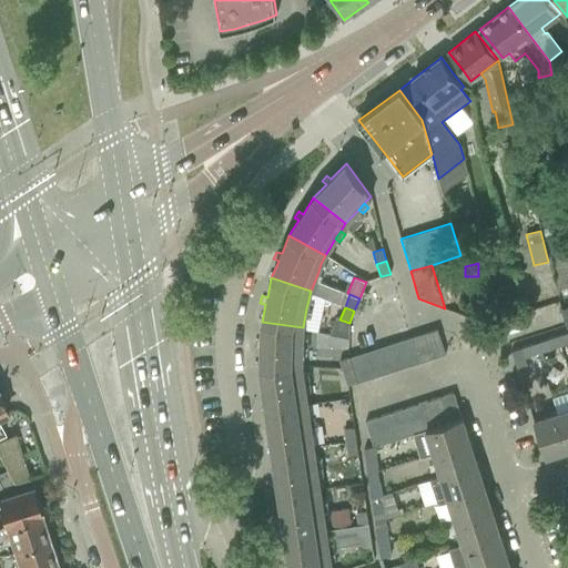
[(335,317),(328,335),(348,338),(350,323),(340,320),(335,317)]
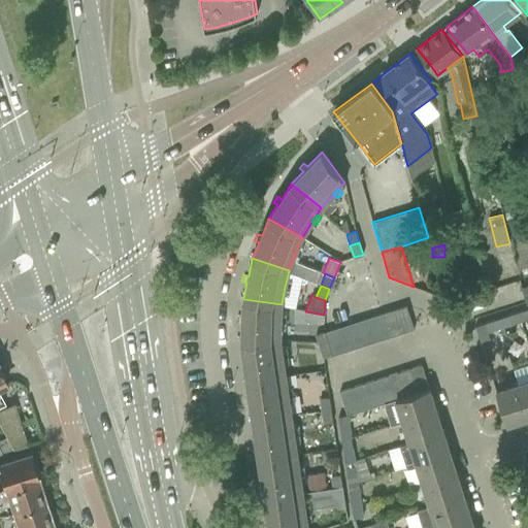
[(282,314),(282,304),(243,299),(242,318),(237,318),(237,324),(242,324),(242,341),(281,339),(281,322),(282,314)]
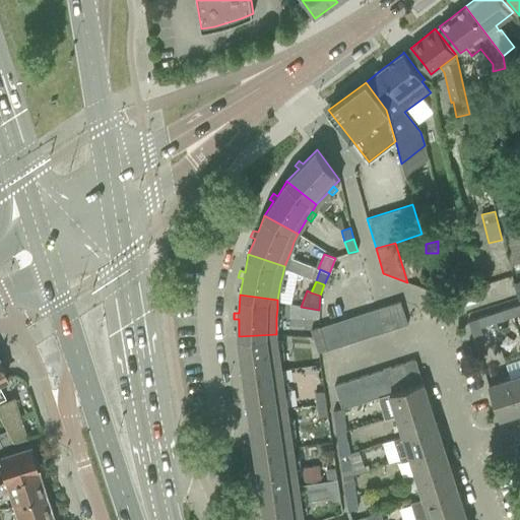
[(400,301),(389,305),(396,328),(407,324),(400,301)]
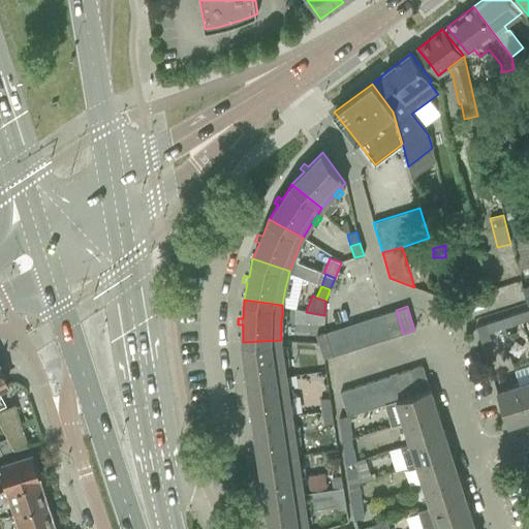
[(396,310),(384,314),(392,338),(403,334),(396,310)]
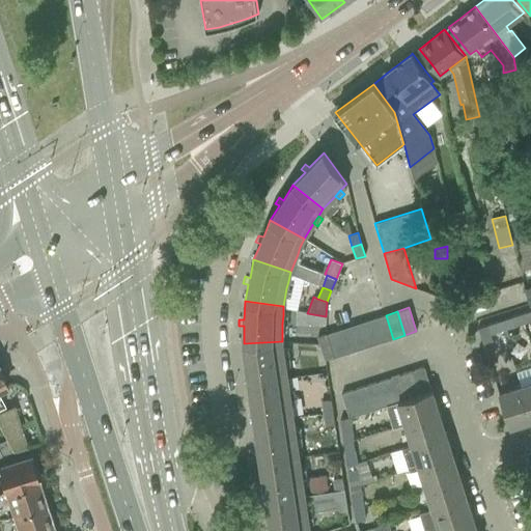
[(386,315),(374,318),(382,342),(393,339),(386,315)]
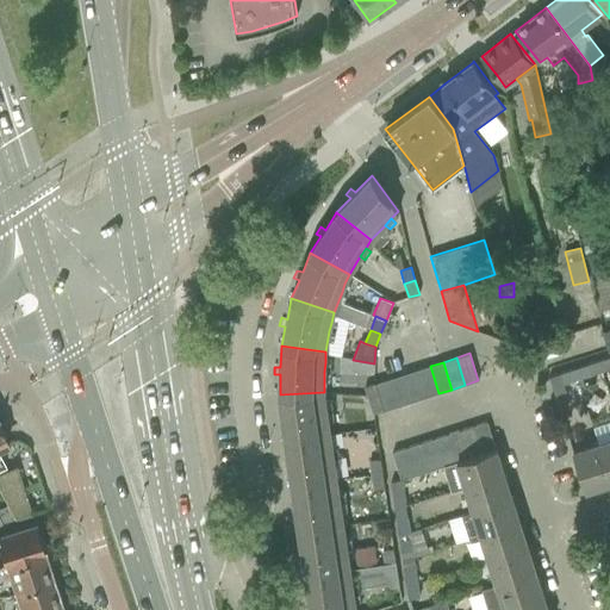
[(587,365),(573,369),(577,379),(591,375),(587,365)]
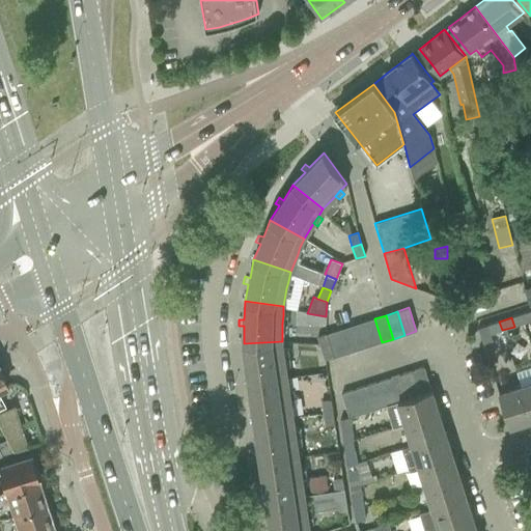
[(374,318),(363,323),(370,346),(382,342),(374,318)]
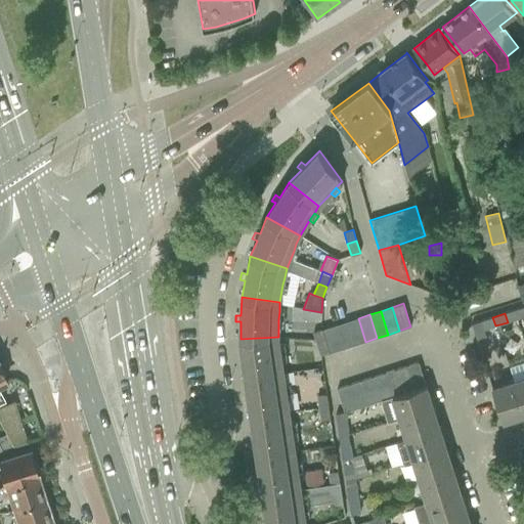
[(495,325),(492,317),(481,320),(484,330),(495,325)]
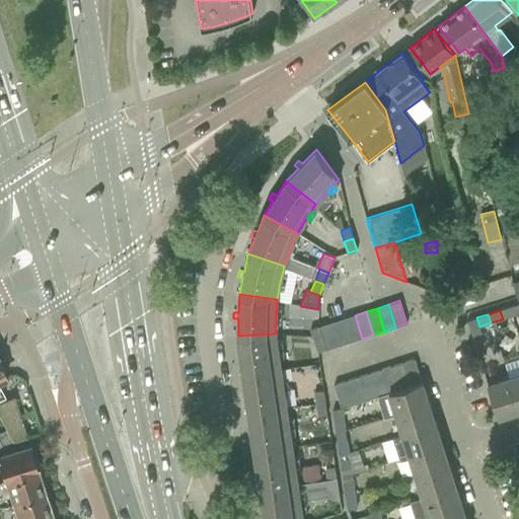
[(355,315),(344,318),(351,342),(362,339),(355,315)]
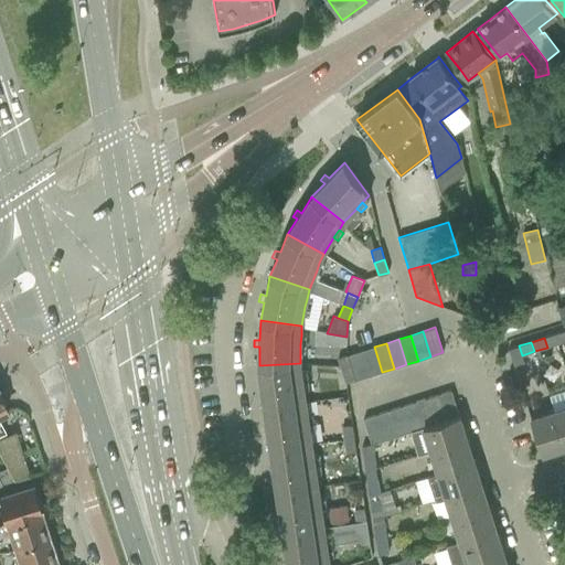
[(374,347),(362,351),(370,376),(382,372),(374,347)]
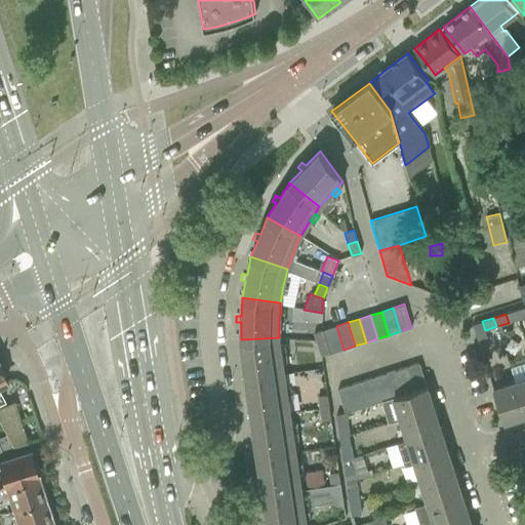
[(336,326),(325,329),(332,353),(344,350),(336,326)]
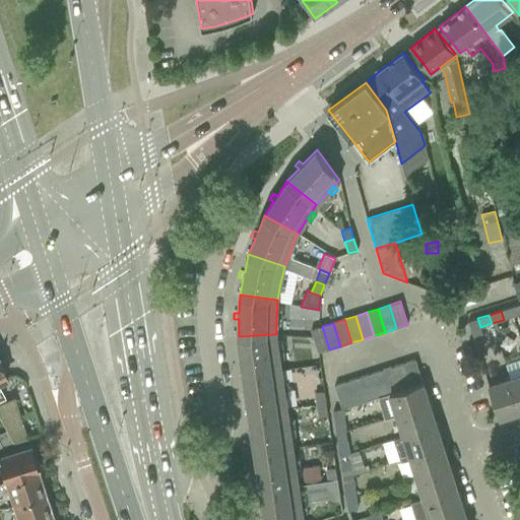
[(319,327),(311,330),(315,341),(325,338),(322,326),(319,327)]
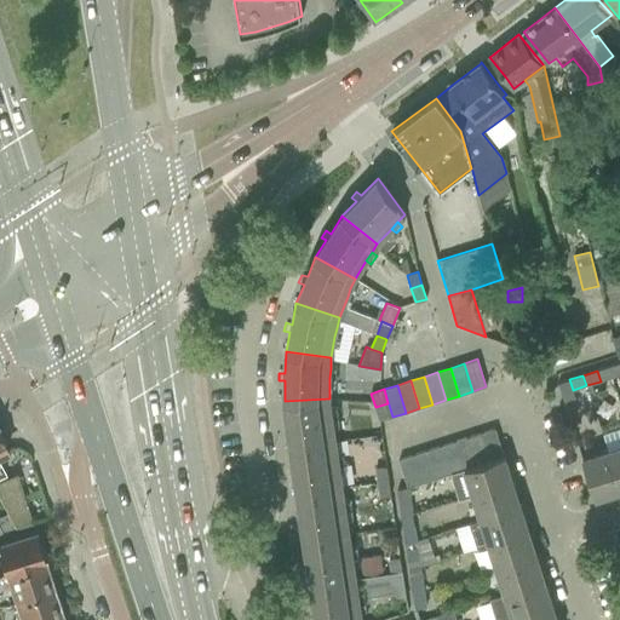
[(331,409),(329,399),(285,401),(287,422),(281,423),(282,430),(288,430),(291,449),(336,442),(332,418),(331,409)]
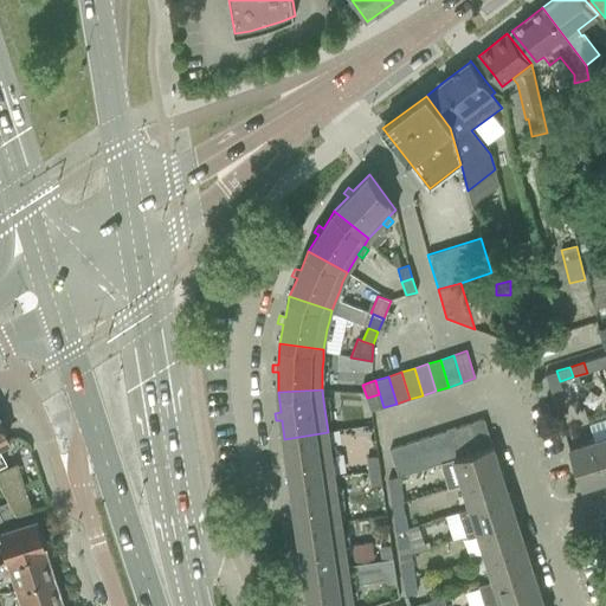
[(379,394),(367,398),(371,412),(378,410),(384,407),(379,394)]
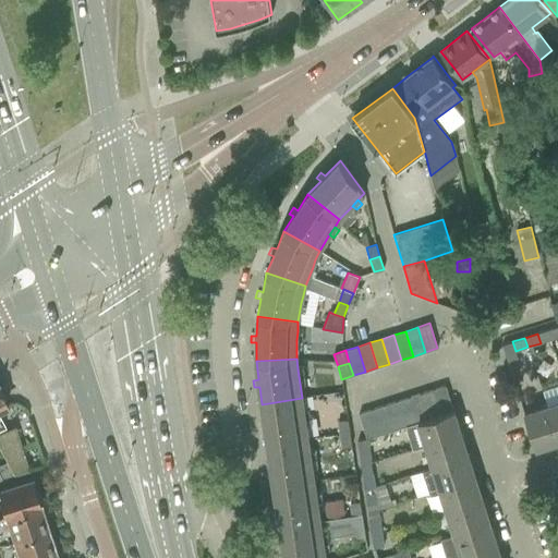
[(440,414),(453,411),(445,386),(433,390),(440,414)]
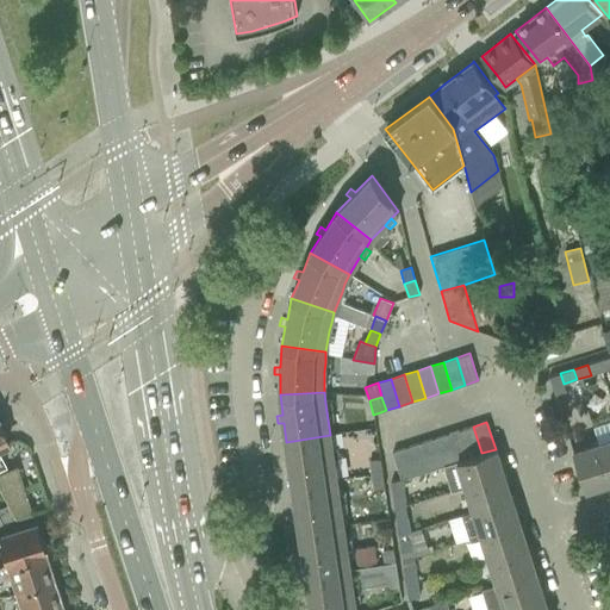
[(460,430),(468,458),(481,453),(473,427),(460,430)]
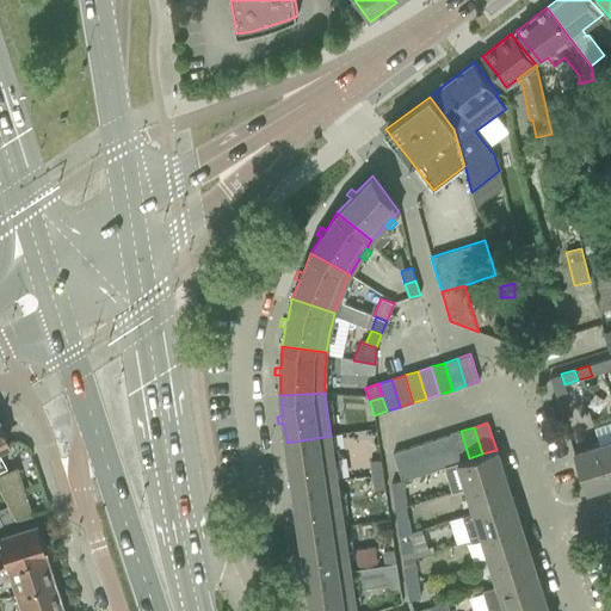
[(456,463),(457,463),(457,462),(469,458),(461,431),(446,436),(456,463)]
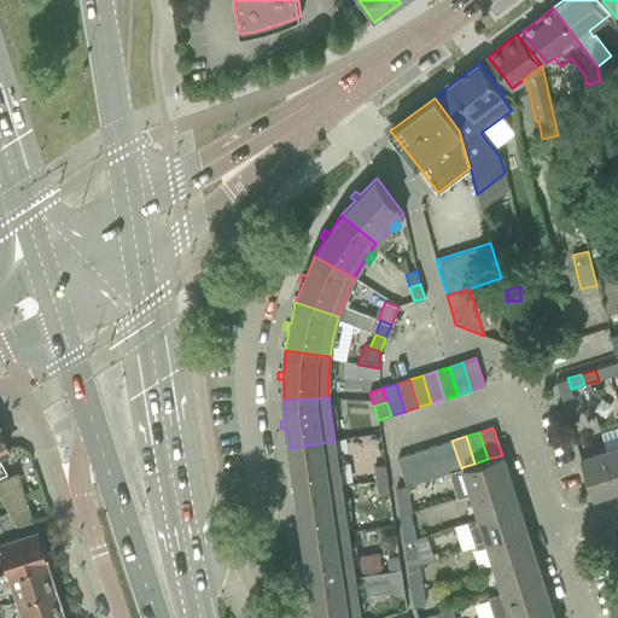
[(337,455),(334,441),(290,448),(293,466),(287,467),(289,476),(295,474),(297,494),(342,487),(338,464),(337,455)]
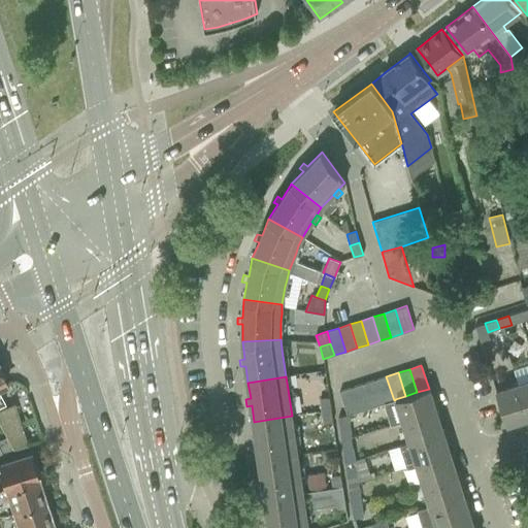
[(382,404),(394,400),(386,376),(374,381),(382,404)]
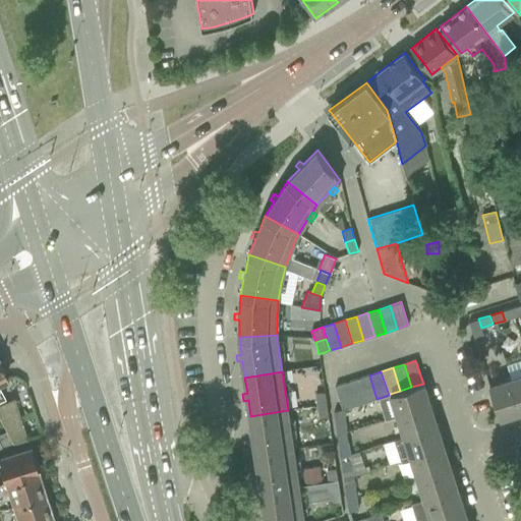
[(365,402),(377,399),(369,375),(358,379),(365,402)]
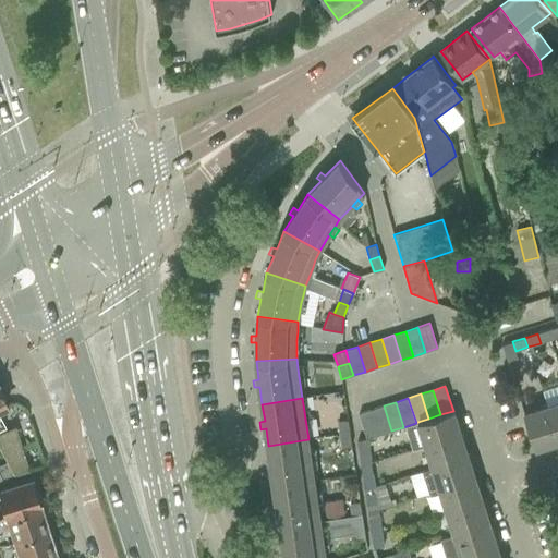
[(557,402),(547,405),(557,439),(557,402)]
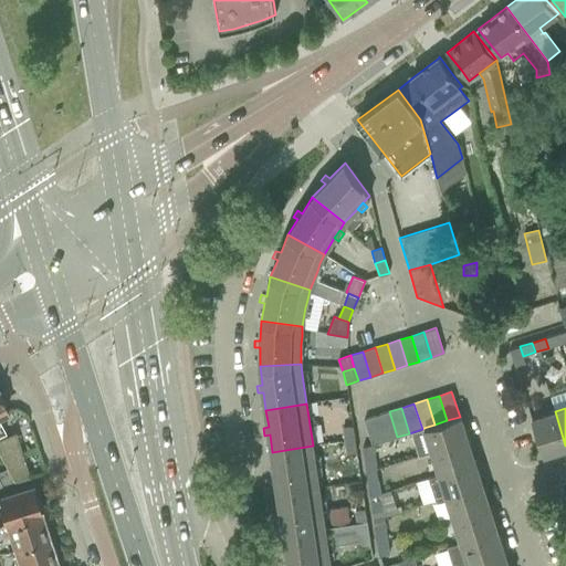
[(385,441),(397,437),(389,411),(376,416),(385,441)]
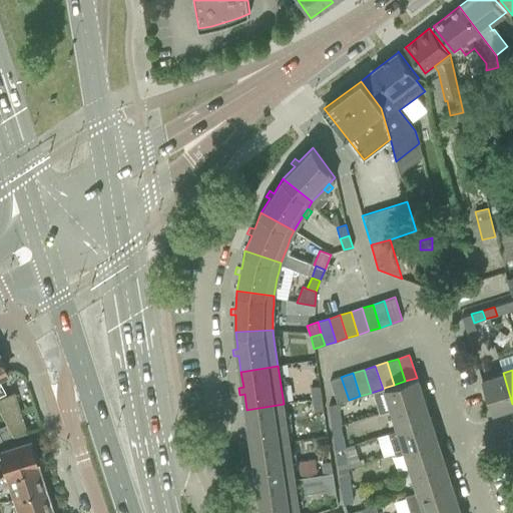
[(512,406),(512,404),(503,373),(481,380),(492,413),(512,406)]
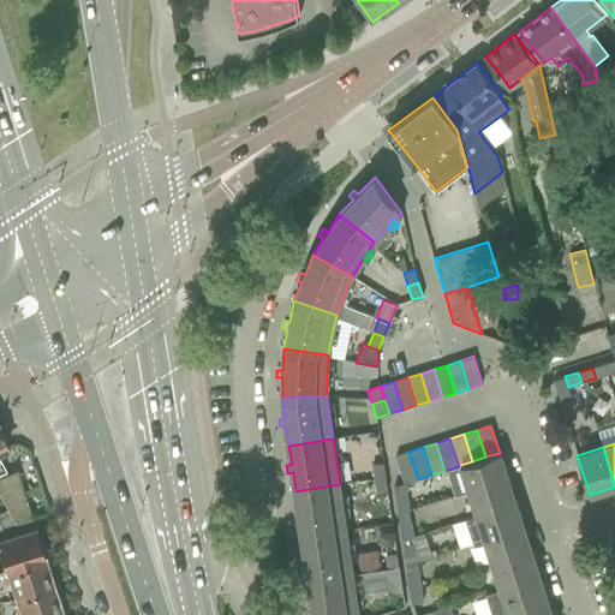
[(404,484),(418,479),(408,452),(395,457),(404,484)]
